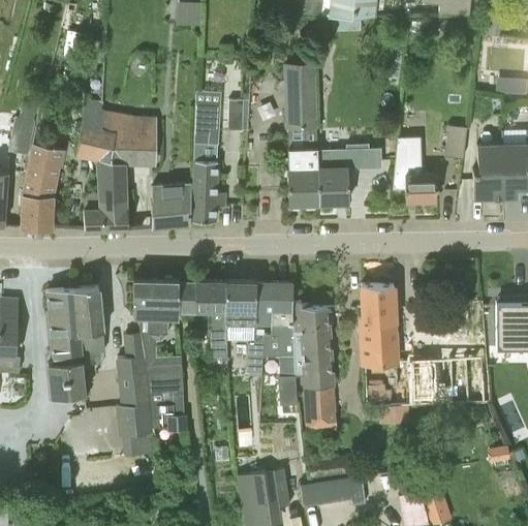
[(375,18),(376,0),(304,0),(303,14),(321,18),(345,18),(358,18),(375,18)]
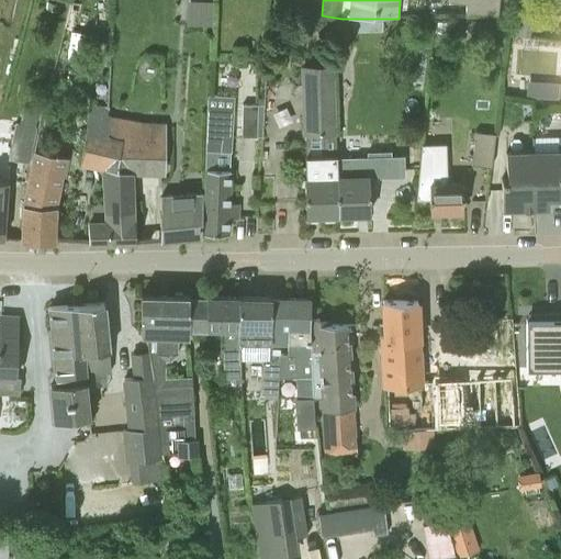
[(484,0),(500,1),(500,0),(449,0),(449,12),(459,13),(460,4),(468,6),(468,0),(484,0)]
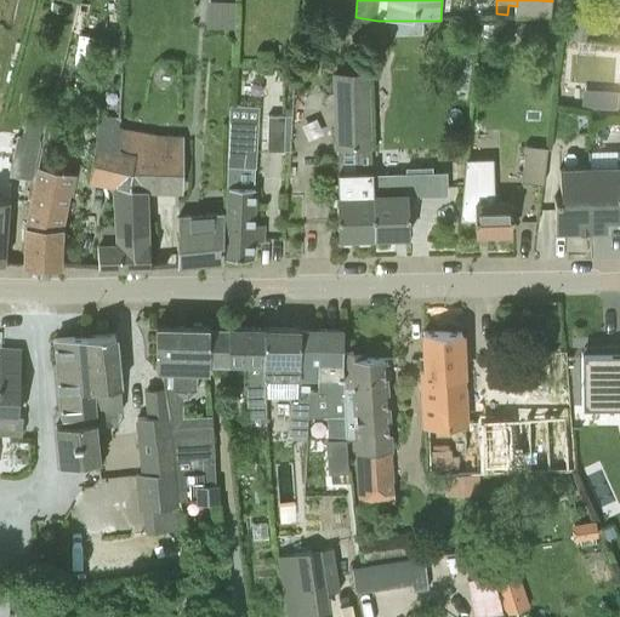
[(238,6),(226,5),(226,15),(208,13),(208,32),(237,33),(237,30),(238,6)]
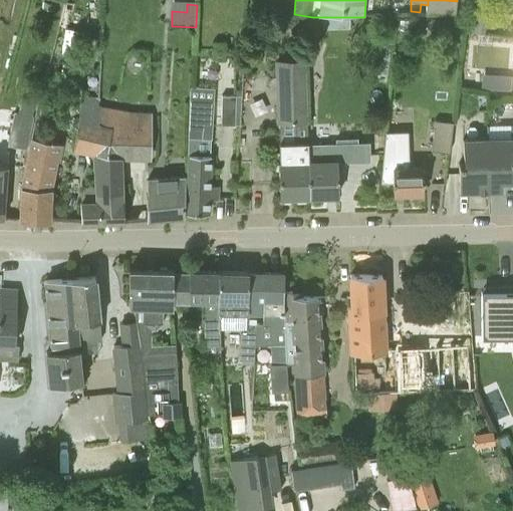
[(472,11),(469,33),(485,36),(489,14),(472,11)]
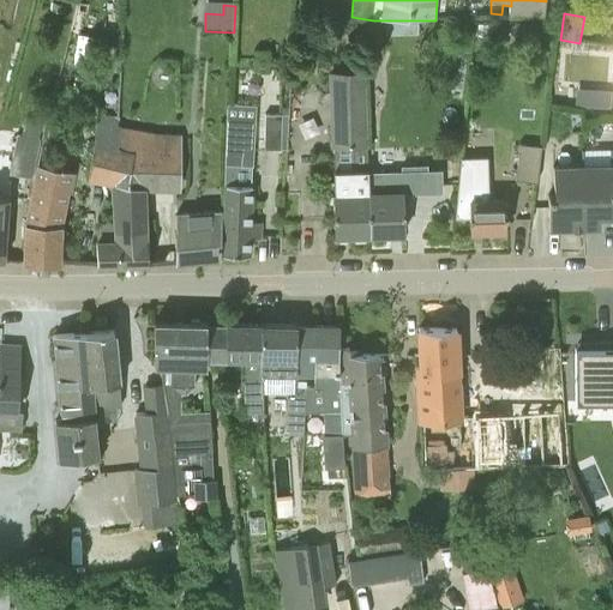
[(415,20),(401,20),(401,40),(415,40),(415,20)]
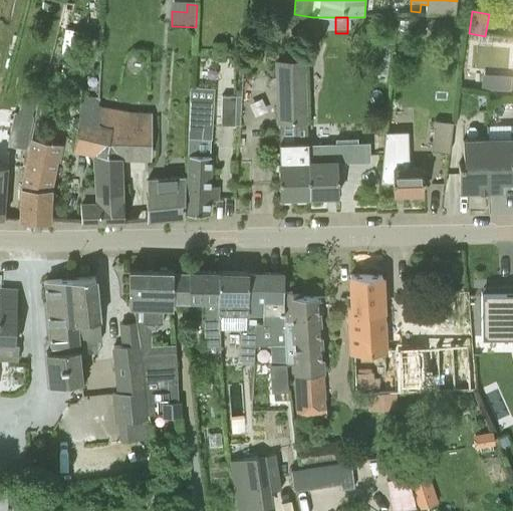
[(445,35),(446,23),(429,22),(429,34),(445,35)]
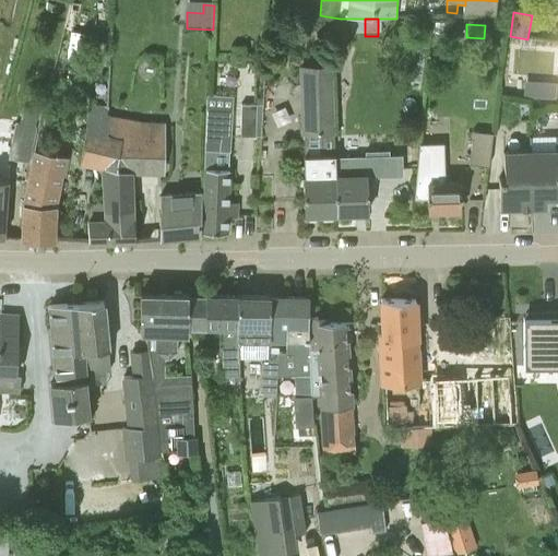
[(334,160),(334,134),(334,110),(333,70),(304,71),(305,135),(321,134),(322,160),(306,160),(305,211),(305,216),(318,216),(322,216),(322,219),(333,219),(333,215),(336,215),(336,179),(335,179),(334,160)]
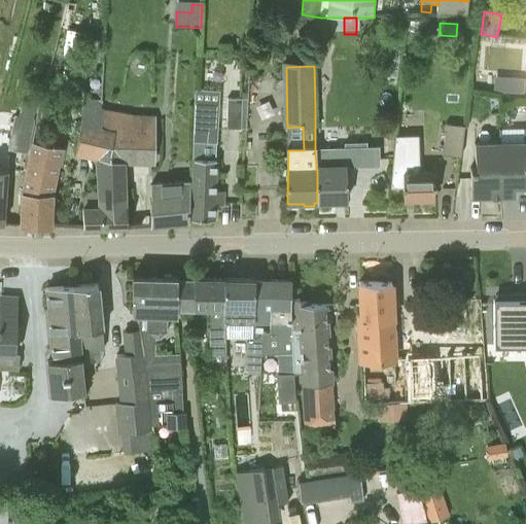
[(524,96),(524,94),(525,80),(513,79),(512,95),(524,96)]
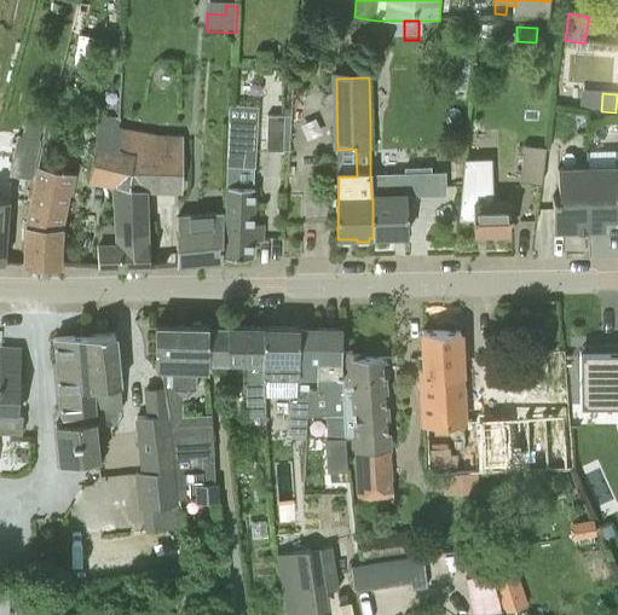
[(121,120),(103,116),(91,183),(116,186),(128,190),(136,157),(119,154),(122,134),(116,133),(116,128),(119,129),(121,120)]
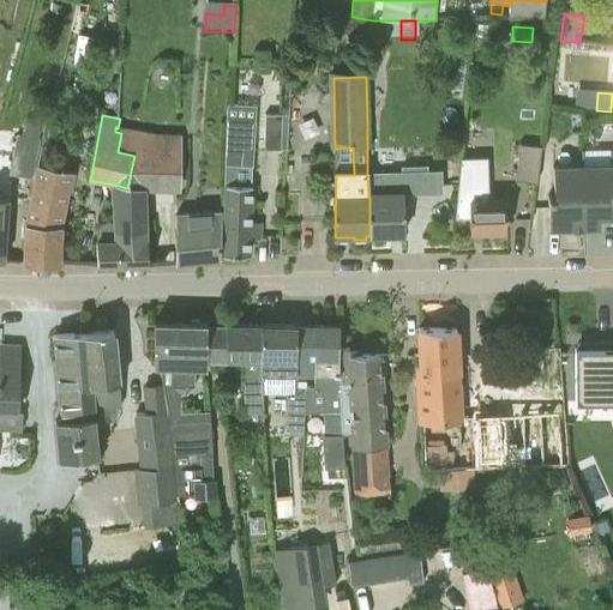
[(289,118),(266,116),(264,151),(288,152),(289,118)]
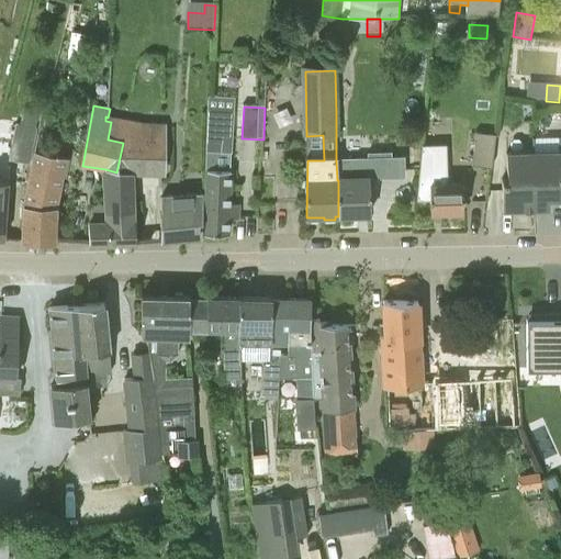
[(233,172),(232,172),(221,171),(222,154),(232,155),(234,113),(209,112),(203,235),(227,236),(228,219),(239,220),(239,217),(238,217),(238,205),(232,205),(233,172)]
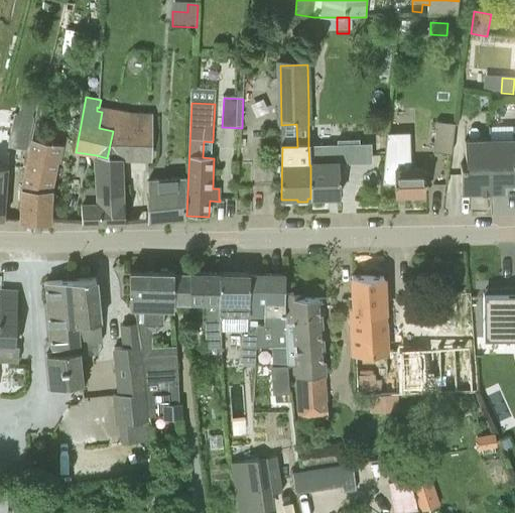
[(99,128),(113,131),(107,158),(121,161),(137,162),(151,162),(151,123),(152,114),(127,113),(99,108),(97,107),(97,111),(102,112),(99,128)]
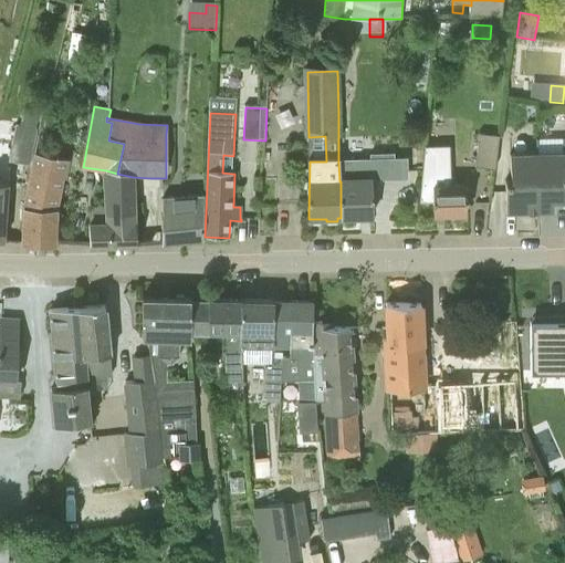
[(41,138),(56,142),(62,122),(46,118),(41,138)]
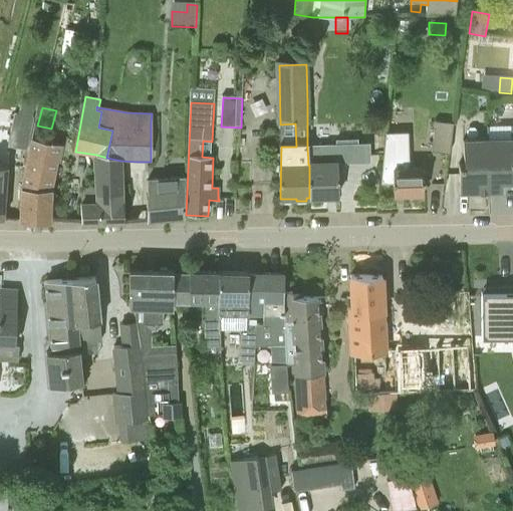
[(28,152),(37,111),(20,108),(19,114),(15,114),(9,148),(28,152)]
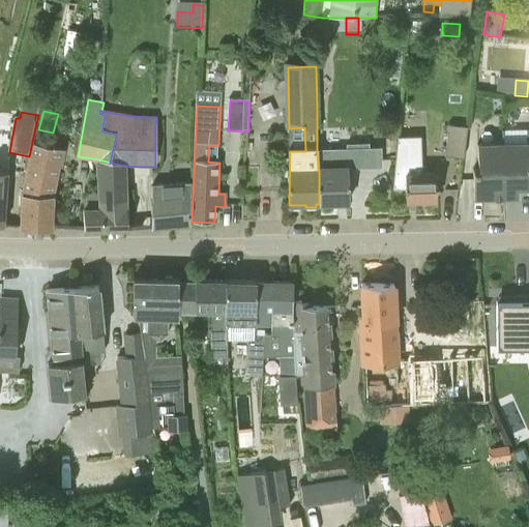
[(464,159),(467,139),(468,128),(449,126),(445,157),(464,159)]
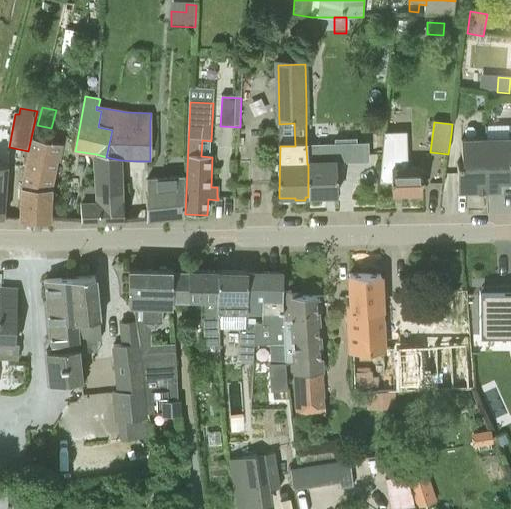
[(458,193),(488,192),(486,127),(485,127),(486,140),(462,141),(462,165),(457,165),(458,193)]
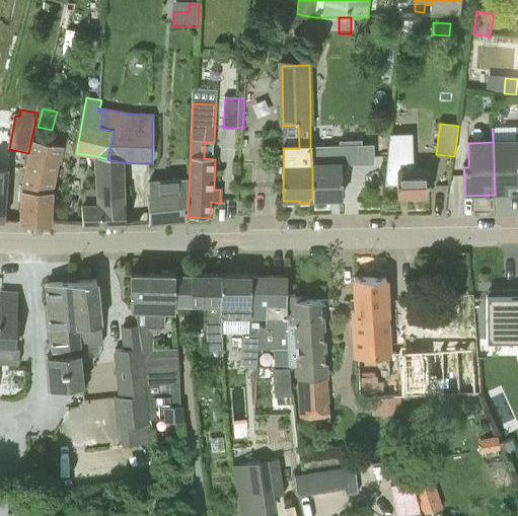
[(507,195),(507,186),(517,185),(517,166),(517,129),(516,129),(516,142),(494,142),(493,129),(495,195),(507,195)]
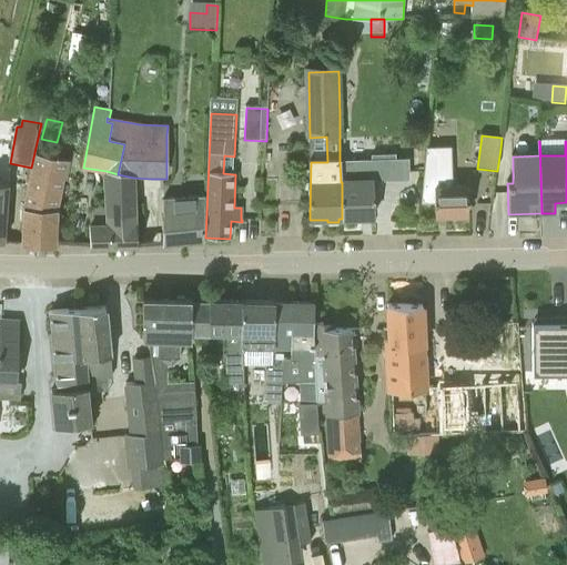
[(24,209),(23,244),(54,245),(56,210),(67,162),(36,155),(24,209)]
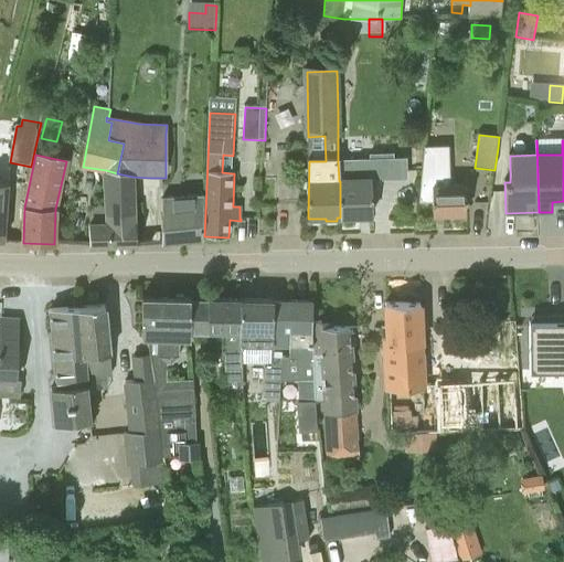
[(433,215),(465,214),(464,187),(451,188),(450,161),(424,163),(422,188),(418,203),(433,203),(433,215)]
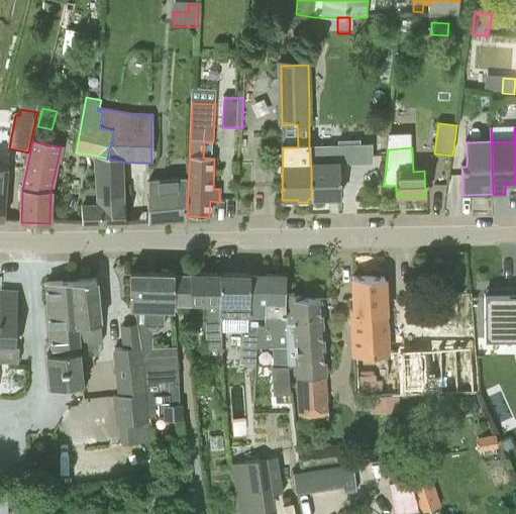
[(124,224),(121,162),(107,159),(97,156),(97,202),(84,202),(83,225),(124,224)]
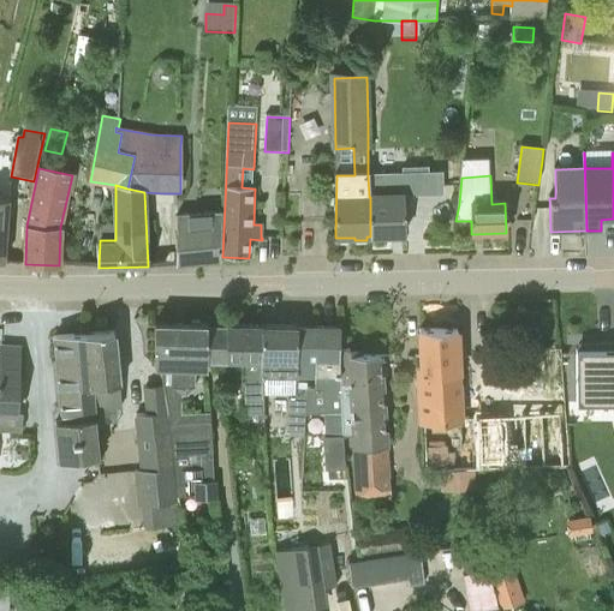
[(405,237),(405,231),(403,196),(388,197),(370,197),(370,237),(375,237),(375,239),(386,239),(386,237),(392,237),(405,237)]
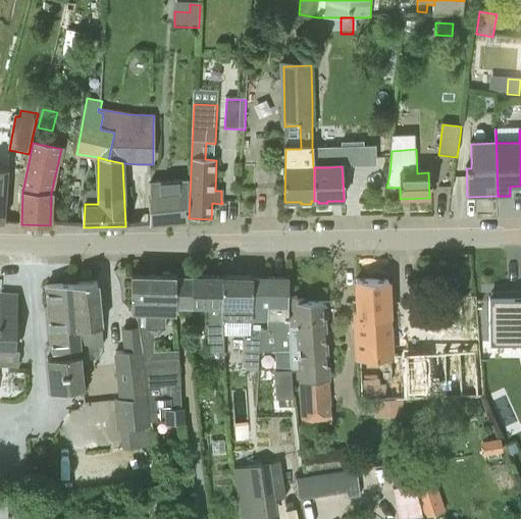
[(150,187),(149,224),(187,221),(187,185),(150,187)]
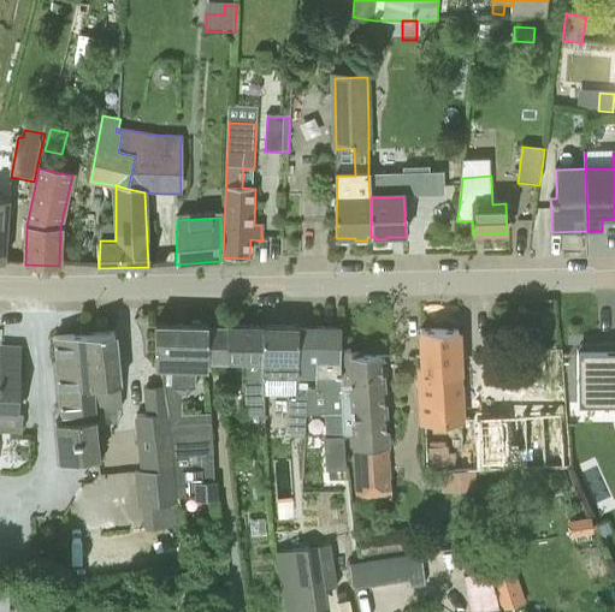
[(161,370),(165,387),(167,413),(170,413),(187,509),(193,509),(201,500),(206,500),(214,491),(212,415),(183,416),(183,398),(188,398),(196,390),(196,373),(208,373),(210,363),(229,364),(228,328),(155,326),(154,370),(161,370)]
